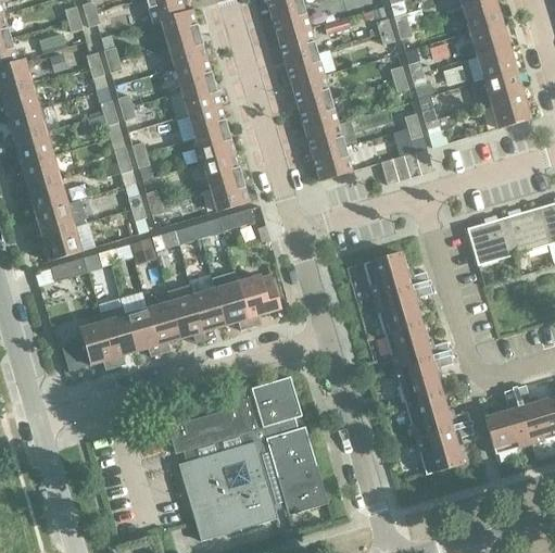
[(148,0),(153,22),(161,20),(186,12),(186,11),(181,0),(148,0)]
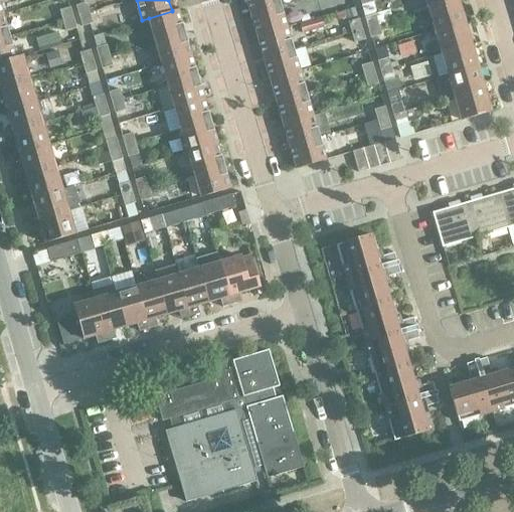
[(246,0),(250,12),(281,3),(280,0),(246,0)]
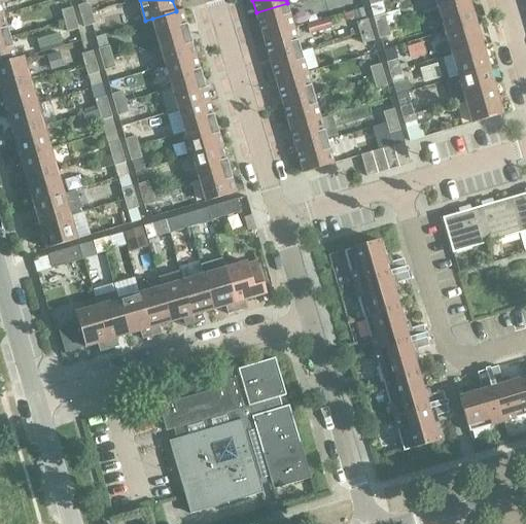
[(439,7),(446,30),(477,22),(469,0),(465,0),(439,7)]
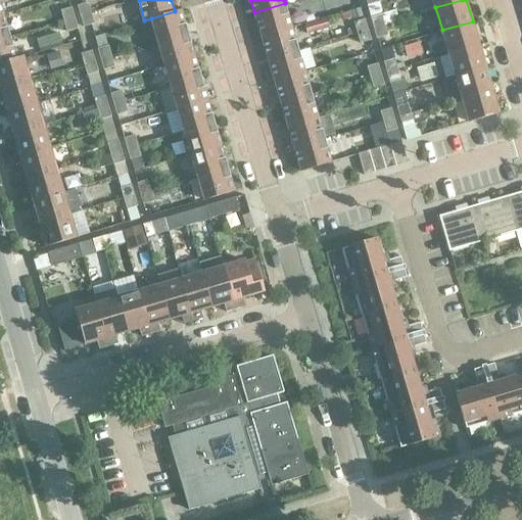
[(88,1),(78,4),(81,14),(91,11),(88,1)]
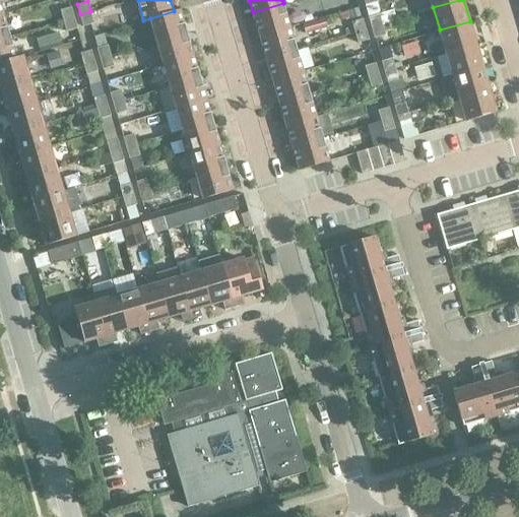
[(253,12),(260,35),(290,25),(283,3),(253,12)]
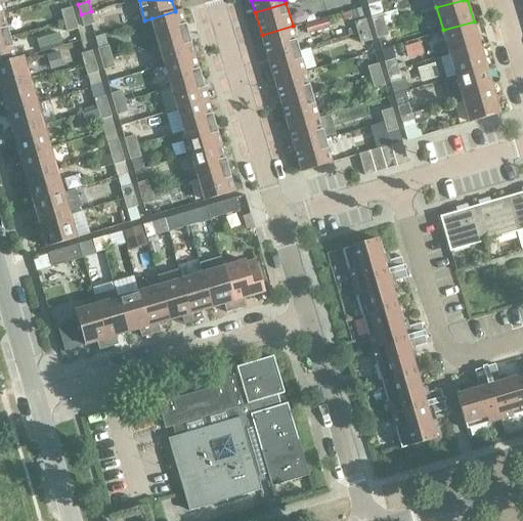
[(75,16),(72,5),(61,8),(64,19),(75,16)]
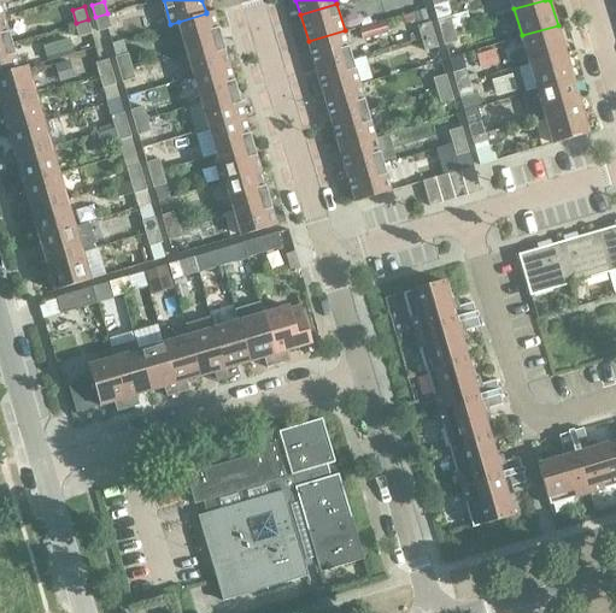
[(424,7),(414,11),(417,21),(427,17),(424,7)]
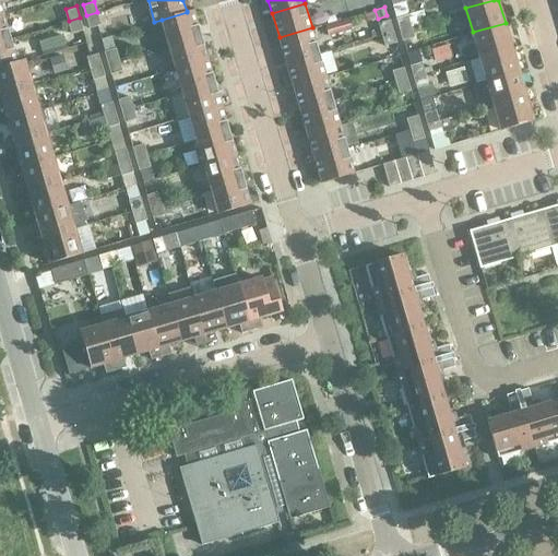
[(162,20),(168,44),(201,34),(194,9),(187,11),(187,12),(162,20)]
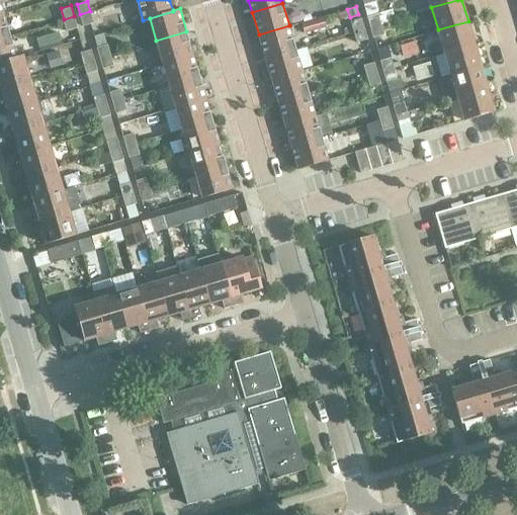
[(340,18),(348,16),(346,10),(338,12),(340,18)]
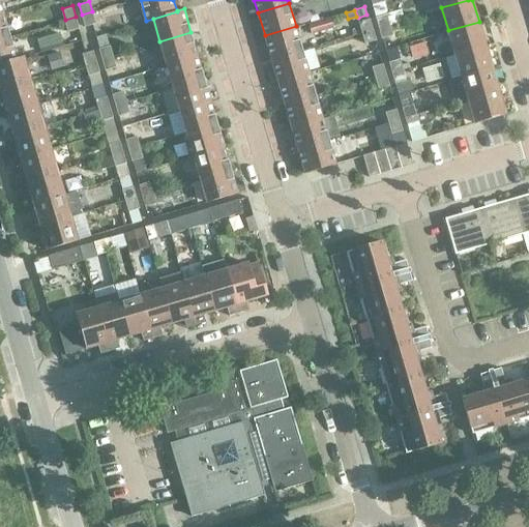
[(92,11),(82,15),(85,25),(95,22),(92,11)]
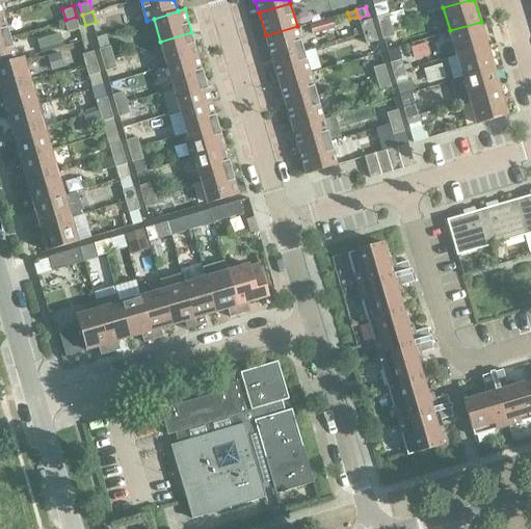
[(0,38),(10,35),(4,12),(0,14),(0,38)]
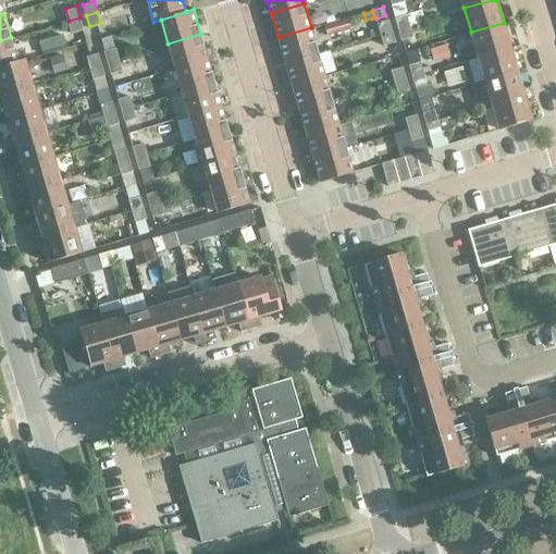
[(406,13),(395,16),(398,27),(409,24),(406,13)]
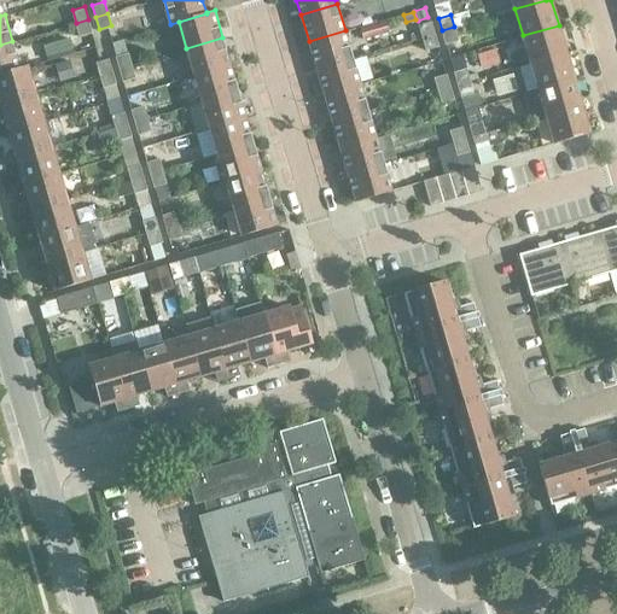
[(88,19),(76,23),(80,35),(92,31),(88,19)]
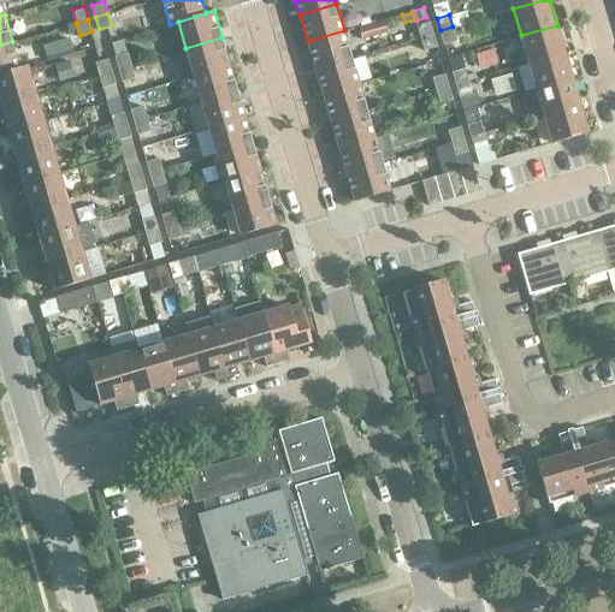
[(366,36),(388,31),(385,22),(385,21),(360,28),(362,37),(366,36)]
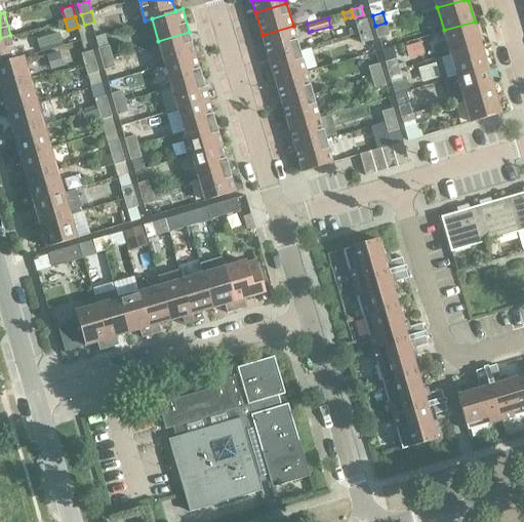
[(369,28),(366,17),(356,21),(359,31),(369,28)]
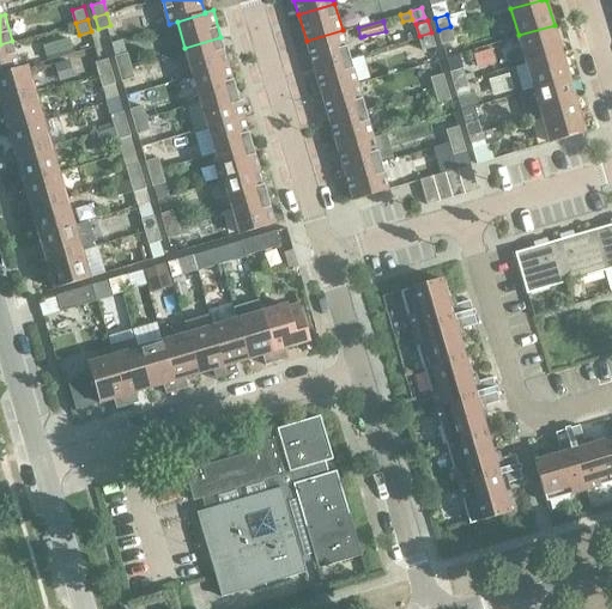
[(562,50),(555,25),(519,35),(498,42),(506,67),(526,61),(562,50)]
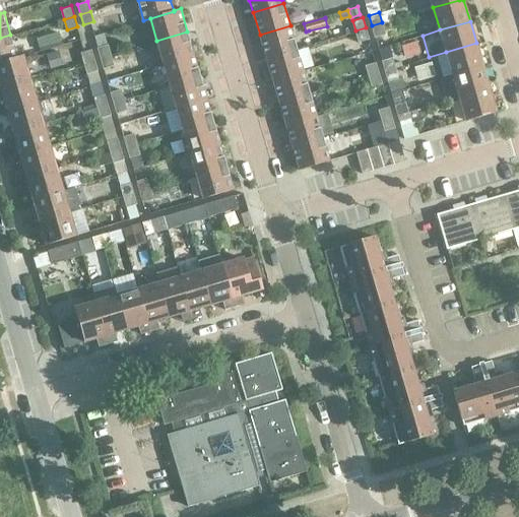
[(385,33),(382,22),(372,25),(375,36),(385,33)]
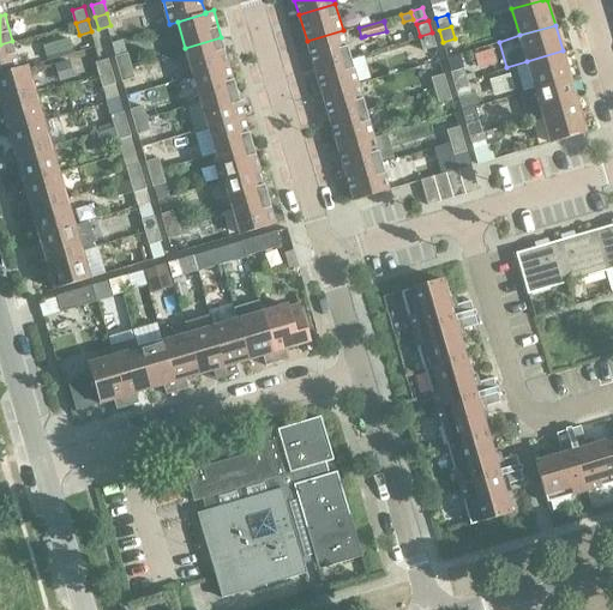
[(343,30),(307,41),(314,67),(350,56),(343,30)]
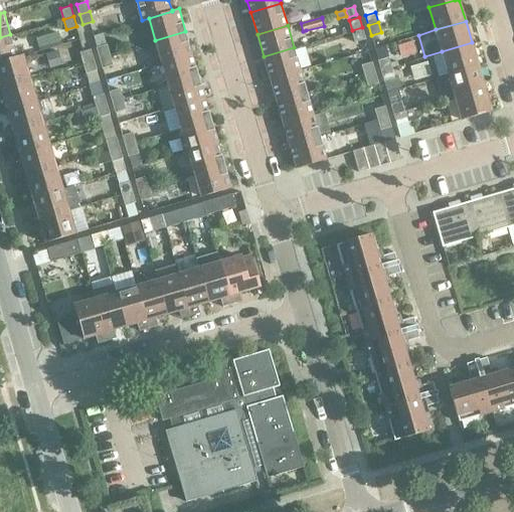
[(362,27),(352,30),(355,40),(365,37),(362,27)]
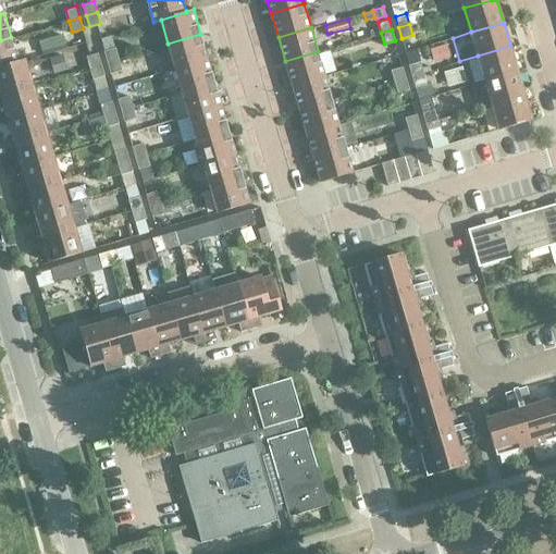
[(175,68),(208,58),(200,34),(168,44),(175,68)]
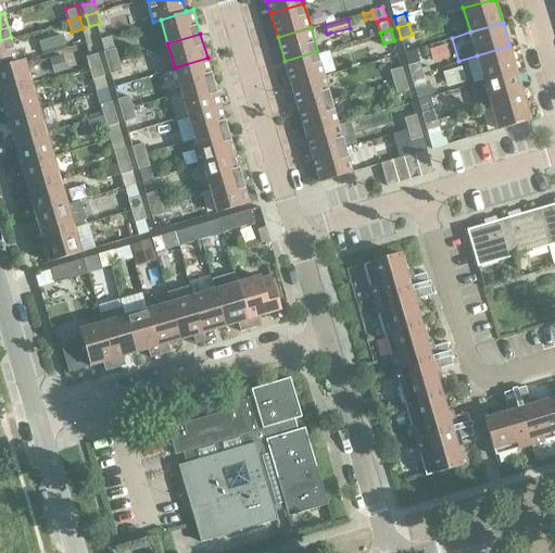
[(0,66),(19,61),(17,61),(11,37),(0,40),(0,66)]
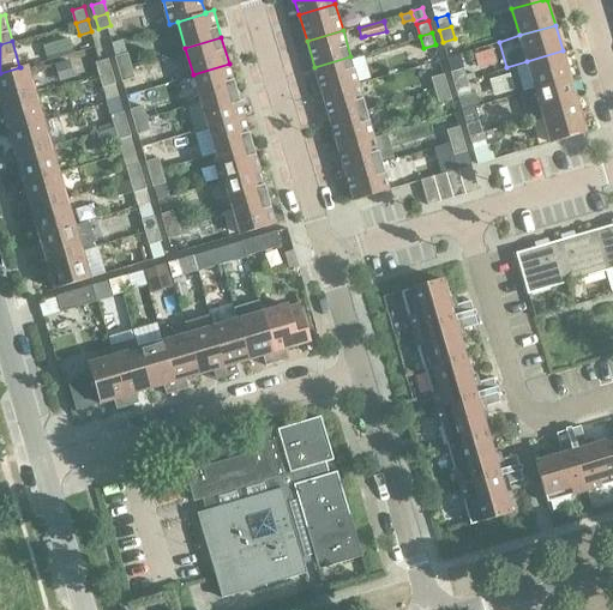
[(492,47),(475,52),(479,66),(496,61),(492,47)]
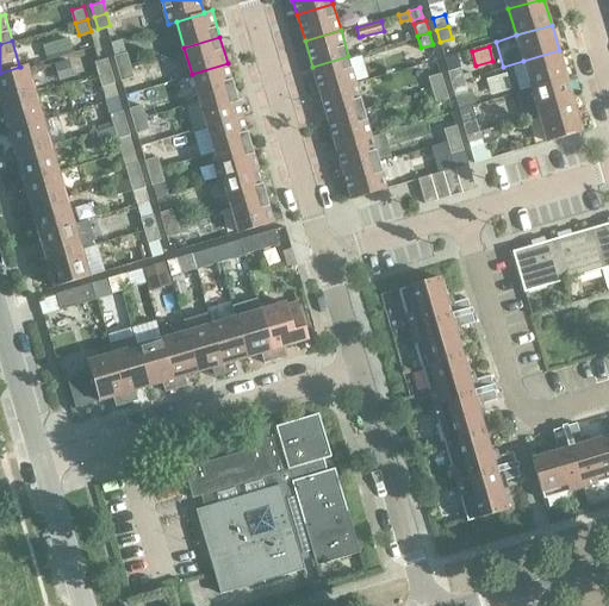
[(523,61),(532,87),(566,76),(559,50),(523,61)]
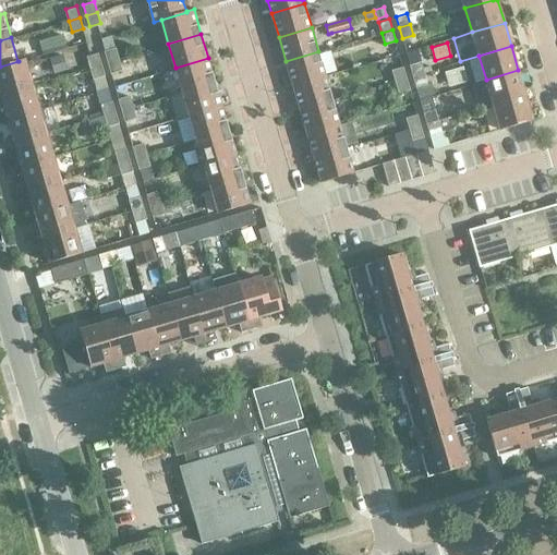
[(105,50),(108,61),(119,58),(116,47),(105,50)]
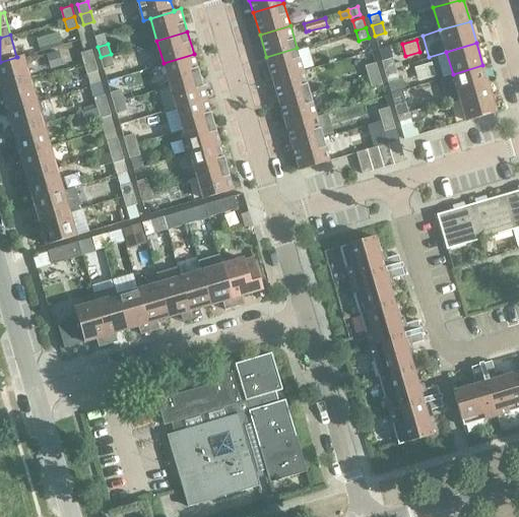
[(266,57),(273,78),(303,70),(297,48),(266,57)]
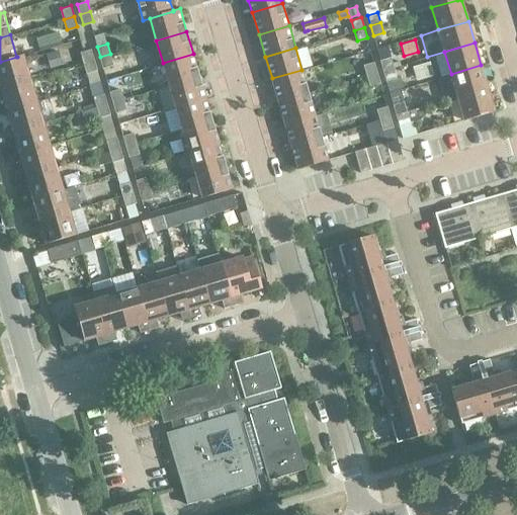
[(84,62),(94,59),(91,49),(81,52),(84,62)]
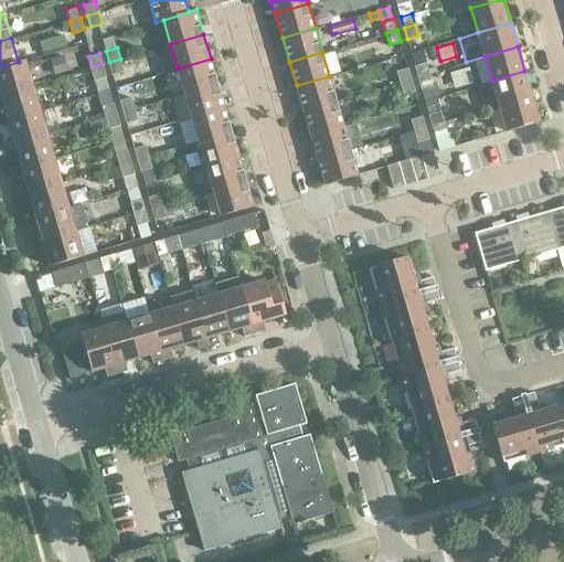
[(68,70),(63,54),(50,57),(54,74),(68,70)]
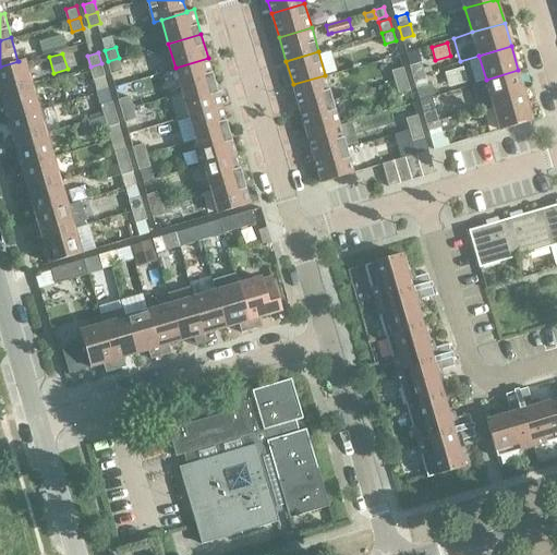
[(122,69),(119,58),(108,61),(111,72),(122,69)]
